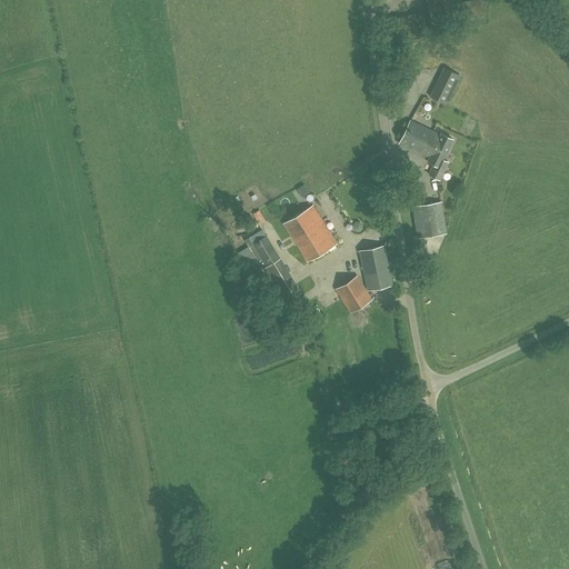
[(458,75),(443,68),(430,96),(445,102),(458,75)]
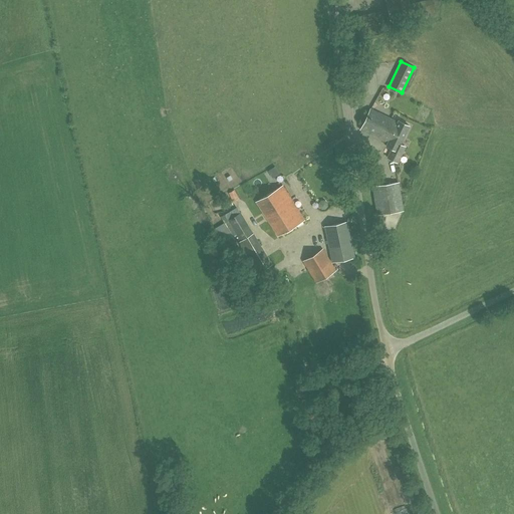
[(355,91),(368,89),(365,65),(352,67),(355,91)]
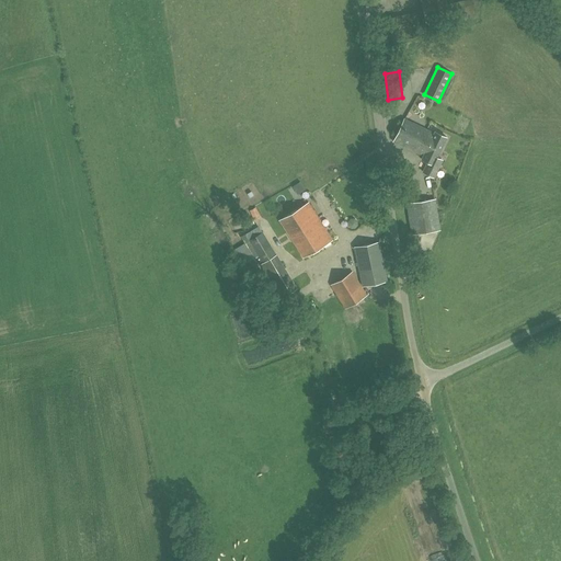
[(433,125),(430,132),(404,119),(393,140),(423,155),(422,159),(427,162),(423,172),(434,178),(443,160),(437,157),(447,137),(436,132),(438,127),(433,125)]
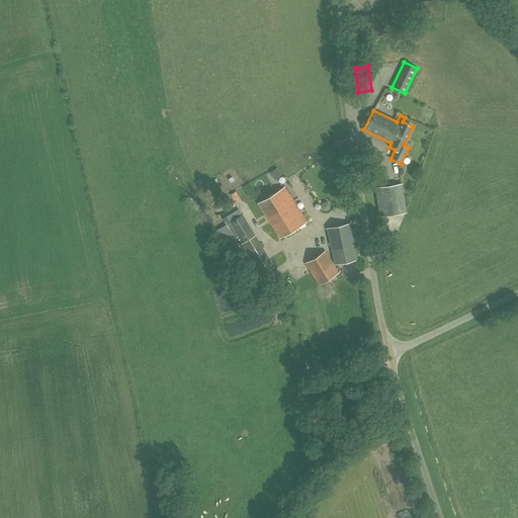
[(406,211),(402,183),(376,187),(380,216),(406,211)]
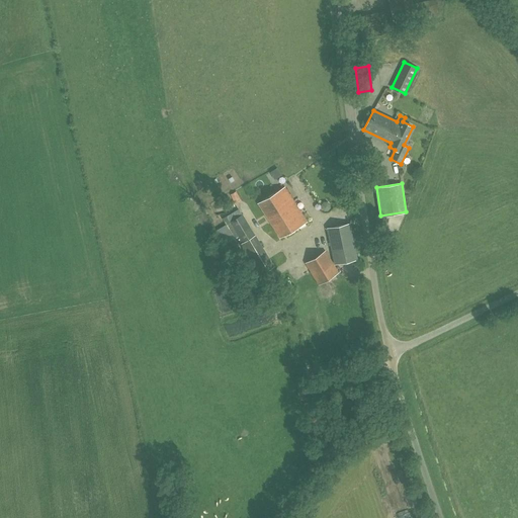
[(285,186),(258,203),(280,238),(307,222),(285,186)]
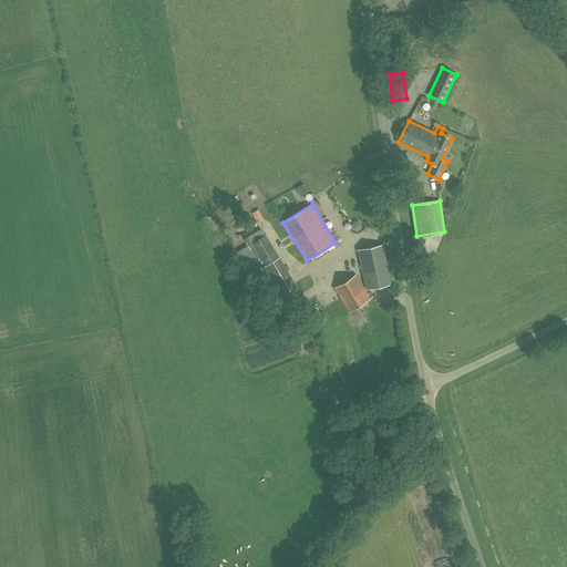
[(259,208),(253,213),(258,222),(265,218),(259,208)]
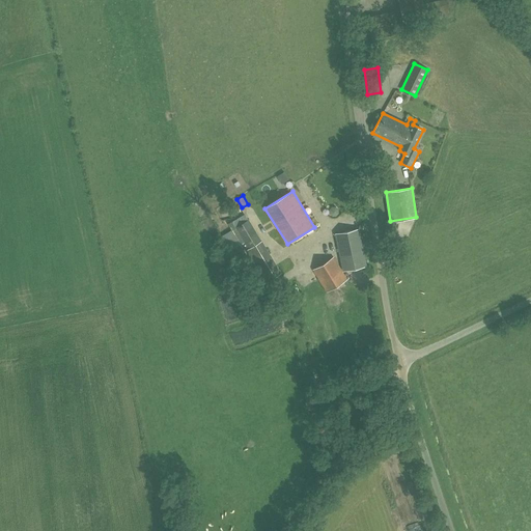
[(229,206),(233,215),(239,212),(234,203),(229,206)]
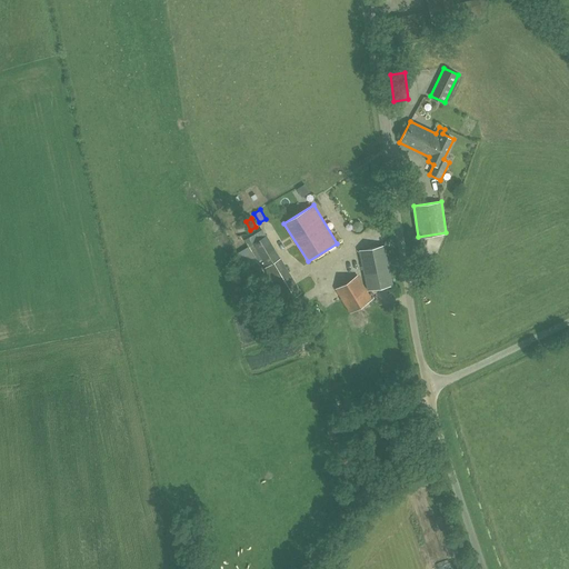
[(266,267),(273,262),(279,259),(266,236),(252,243),(266,267)]
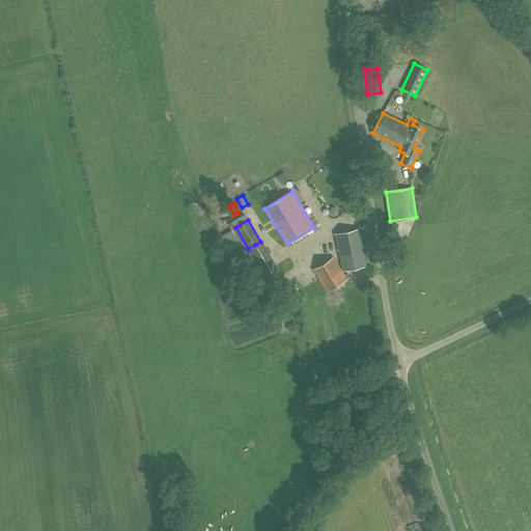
[(367,266),(359,229),(336,234),(343,271),(367,266)]
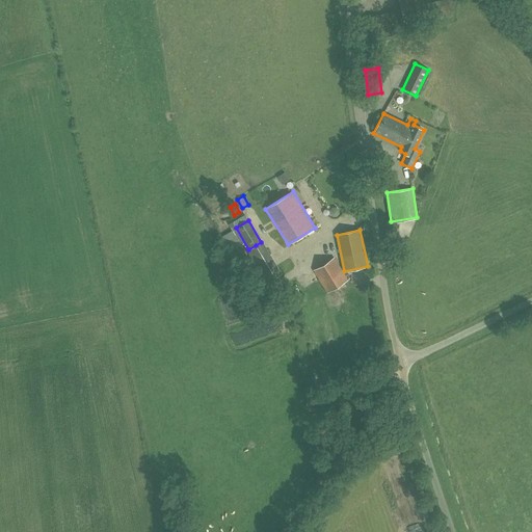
[(248,249),(246,250),(251,258),(246,261),(256,277),(259,275),(263,284),(281,273),(266,249),(261,253),(256,245),(248,249)]
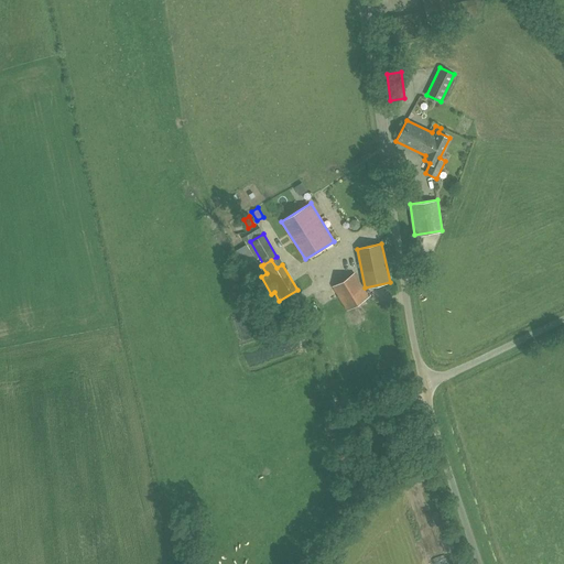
[(346,311),(369,297),(355,272),(332,286),(346,311)]
